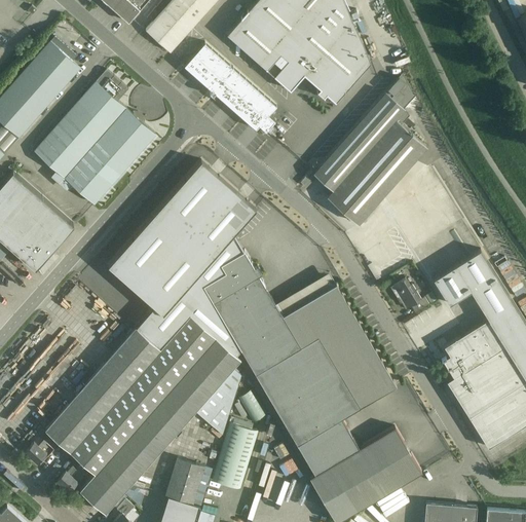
[(100,0),(128,25),(139,12),(140,12),(150,0),(100,0)]
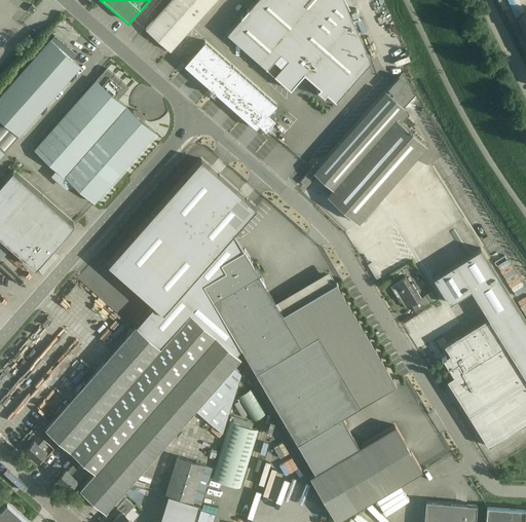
[(170,54),(219,0),(174,0),(145,33),(170,54)]
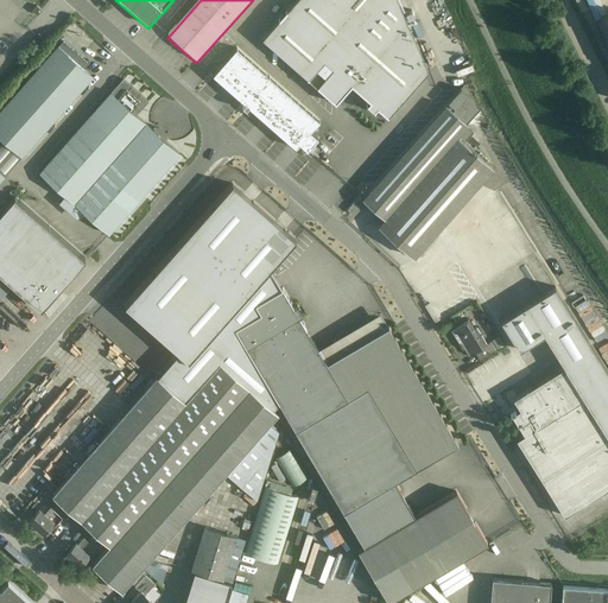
[(365,0),(355,11),(352,8),(359,0),(301,0),(264,42),(335,107),(352,88),(371,106),(367,109),(374,115),(378,112),(388,120),(428,76),(410,58),(416,52),(398,36),(406,26),(404,19),(391,8),(396,2),(392,0),(365,0)]
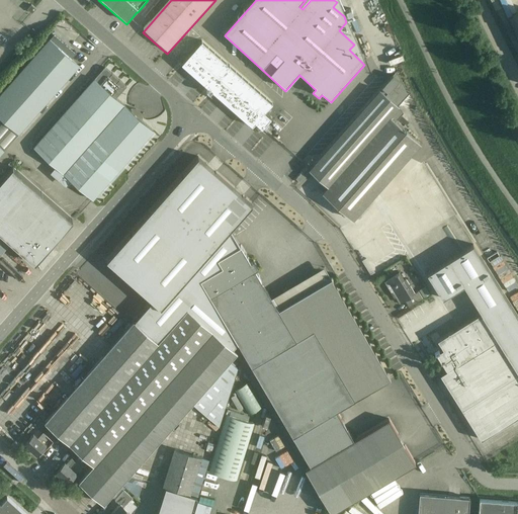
[(0,158),(4,154),(79,69),(72,63),(76,58),(54,38),(50,43),(0,98),(0,158)]
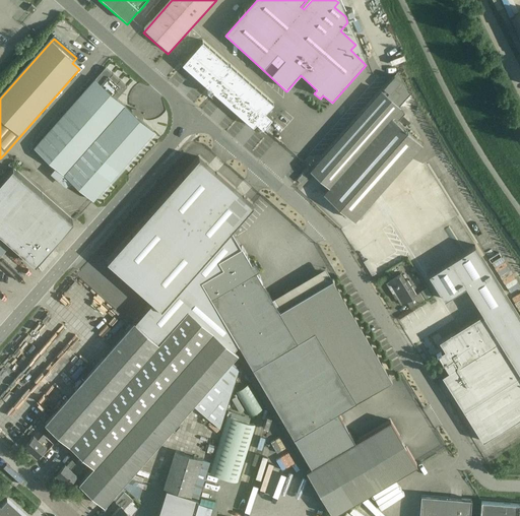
[(273,107),(202,45),(194,54),(182,68),(183,68),(209,91),(206,94),(210,98),(212,94),(253,130),(256,126),(262,132),(271,122),(265,117),(273,107)]
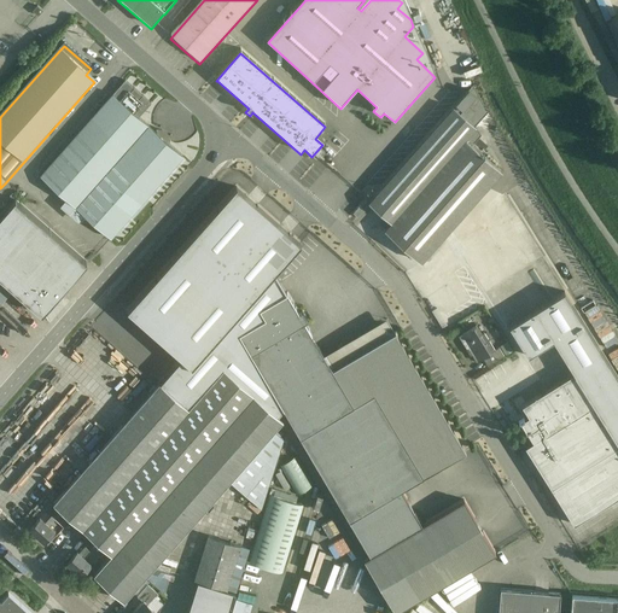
[(157,138),(141,123),(139,122),(151,107),(124,85),(112,98),(39,180),(110,243),(184,162),(165,146),(168,140),(162,135),(157,138)]
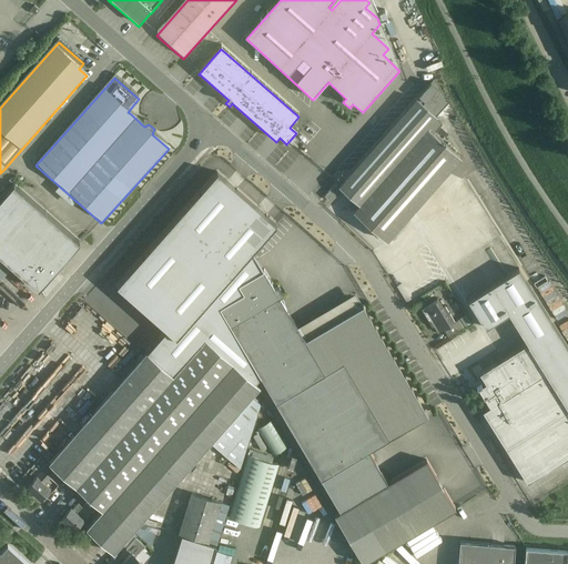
[(448,107),(438,88),(435,82),(430,87),(416,101),(338,190),(359,209),(353,215),(387,244),(460,161),(434,138),(442,128),(437,121),(444,111),(448,107)]
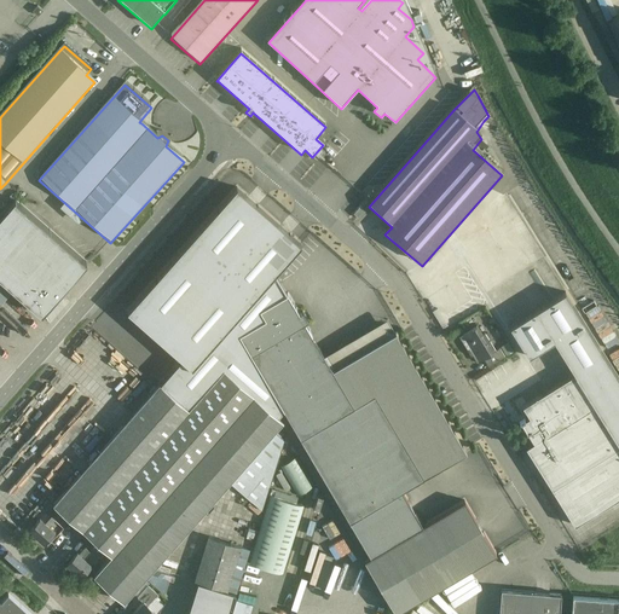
[(57,504),(52,509),(111,560),(108,563),(96,578),(93,579),(94,581),(97,583),(123,607),(142,585),(145,583),(156,591),(163,600),(168,585),(173,586),(174,581),(152,574),(229,487),(232,490),(261,514),(271,485),(276,467),(283,445),(273,436),(279,429),(283,426),(278,422),(283,415),(278,406),(331,374),(323,360),(277,282),(276,278),(301,249),(271,221),(237,191),(127,316),(181,364),(167,381),(160,388),(158,388),(57,504)]
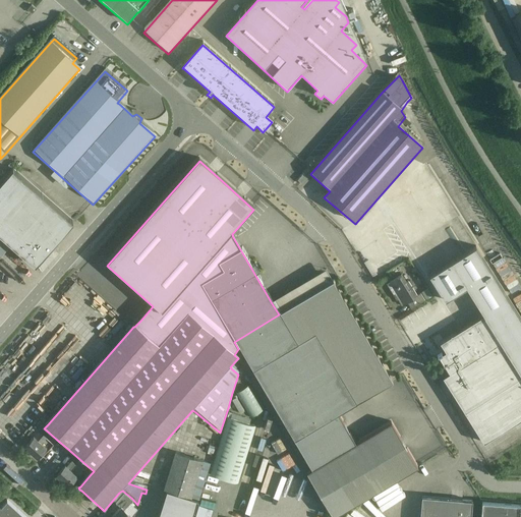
[(12,171),(0,184),(0,235),(13,246),(26,231),(49,251),(72,224),(12,171)]
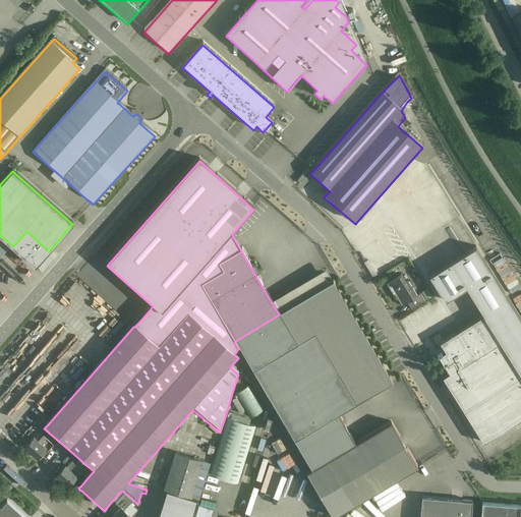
[(302,188),(308,181),(303,177),(297,184),(302,188)]
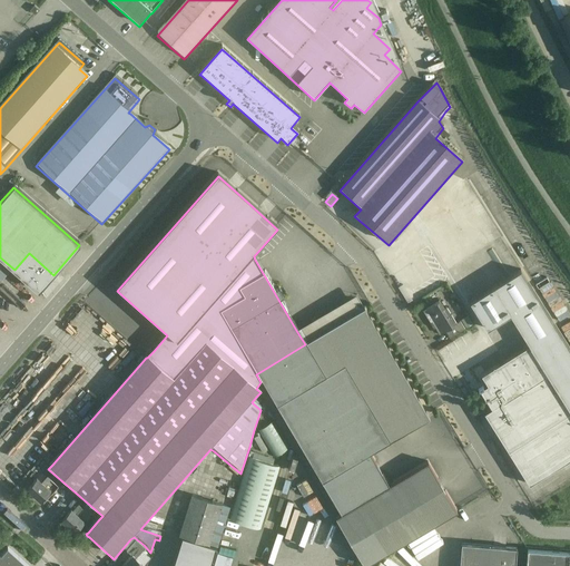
[(0,283),(10,272),(0,262),(0,283)]
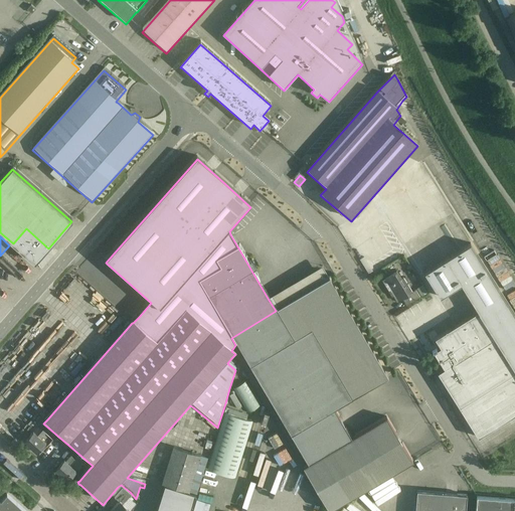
[(514,319),(485,271),(470,247),(424,276),(440,300),(461,287),(478,315),(435,342),(440,350),(433,355),(444,372),(437,376),(478,441),(514,417),(514,319)]
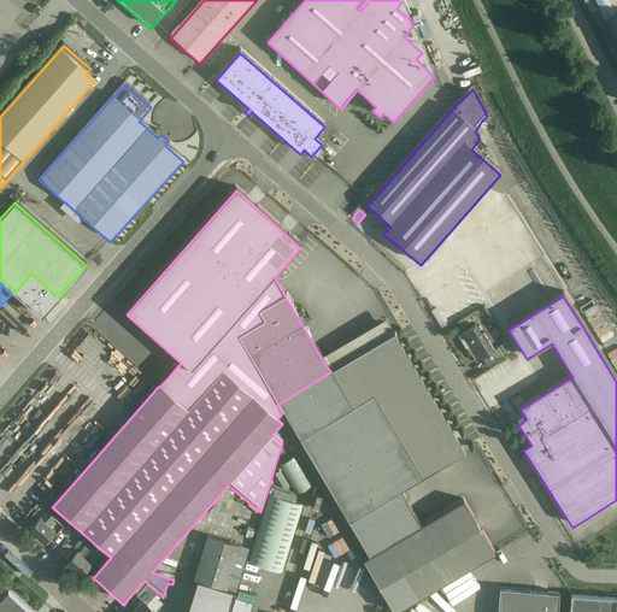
[(481,337),(475,329),(457,340),(463,349),(464,348),(475,366),(481,362),(487,370),(503,360),(498,351),(493,353),(482,336),(481,337)]
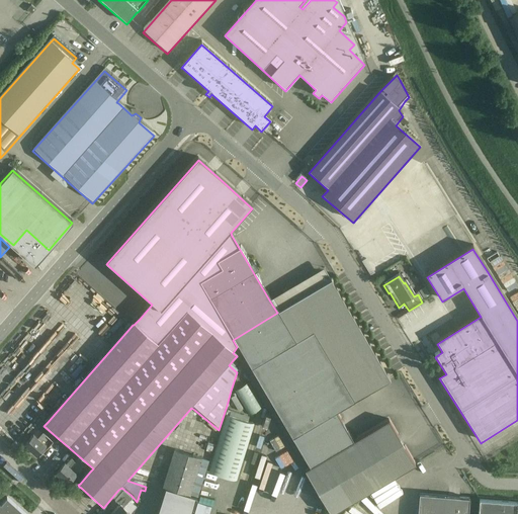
[(233,340),(237,347),(310,469),(305,473),(329,513),(338,513),(415,467),(389,423),(353,443),(336,414),(390,382),(331,282),(277,313),(233,340)]
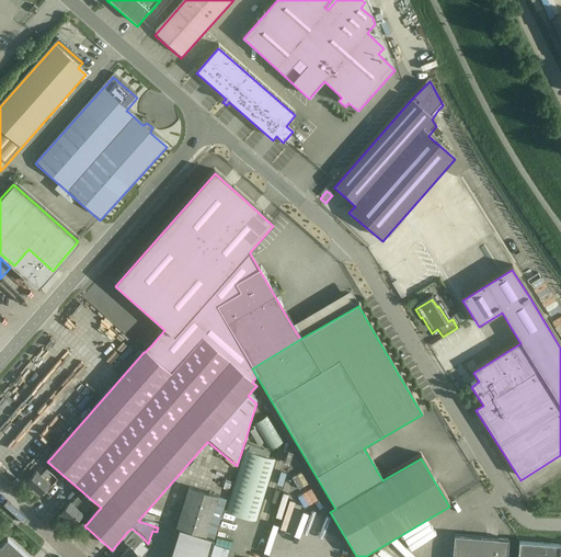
[(465,324),(460,315),(454,318),(458,327),(465,324)]
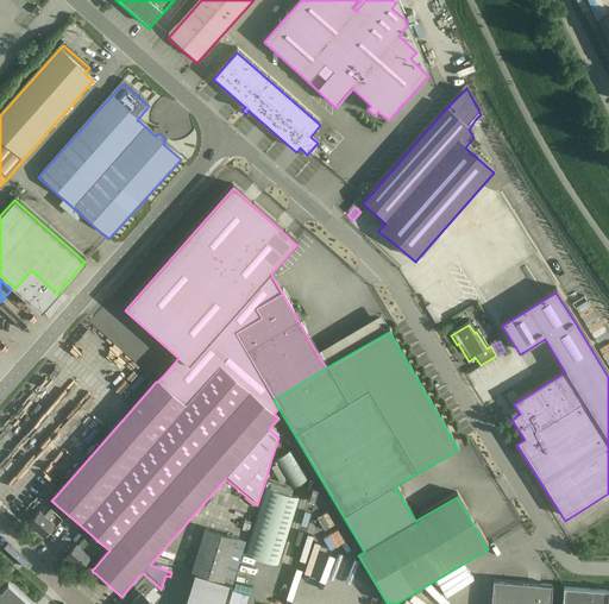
[(290,454),(275,464),(293,492),(308,483),(290,454)]
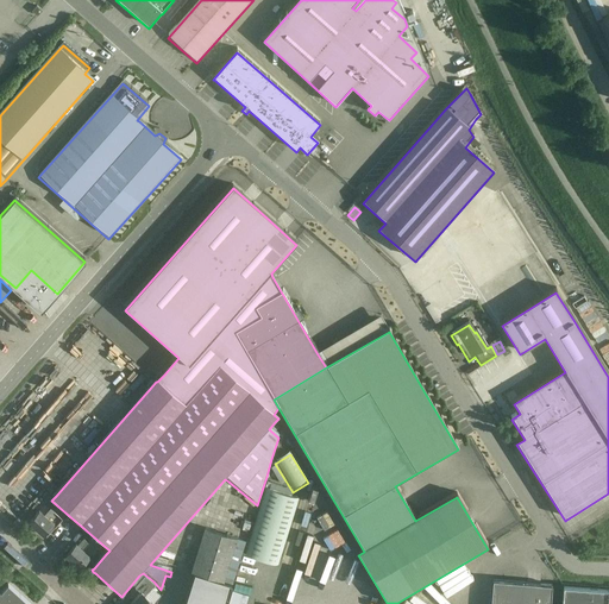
[(276,469),(271,472),(281,488),(286,484),(276,469)]
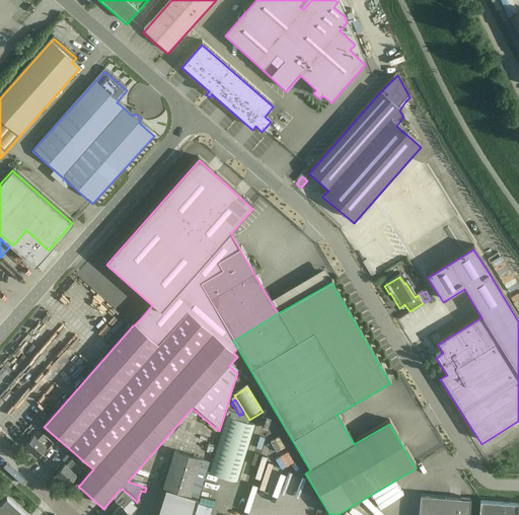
[(226,419),(208,476),(211,476),(237,485),(254,428),(248,426),(229,421),(228,420),(226,419)]
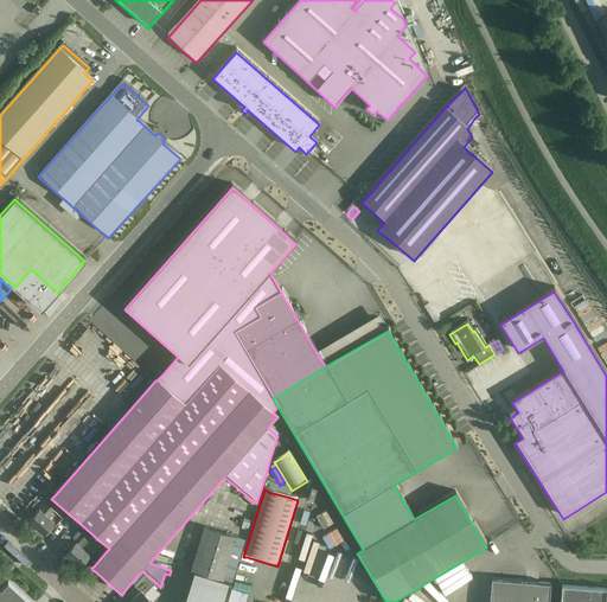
[(48,522),(59,508),(50,500),(39,513),(38,513),(27,525),(43,538),(53,526),(48,522)]
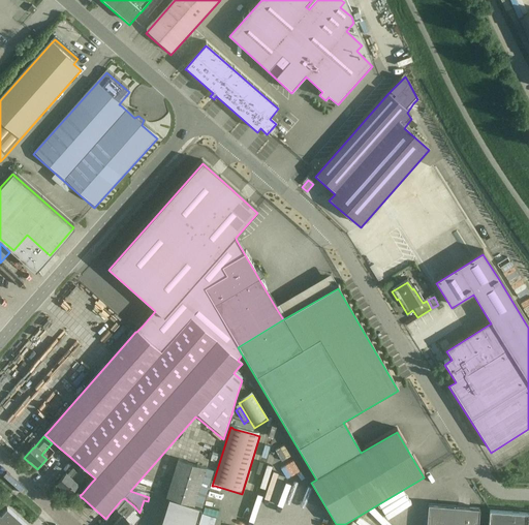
[(16,454),(10,460),(16,464),(21,458),(16,454)]
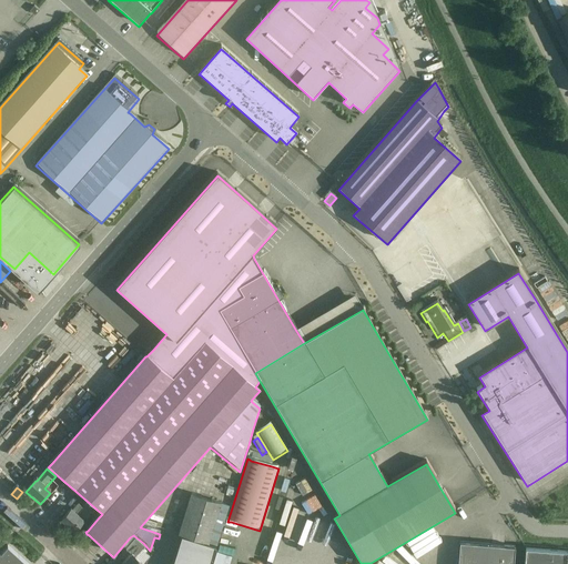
[(215,550),(229,509),(191,496),(179,537),(215,550)]
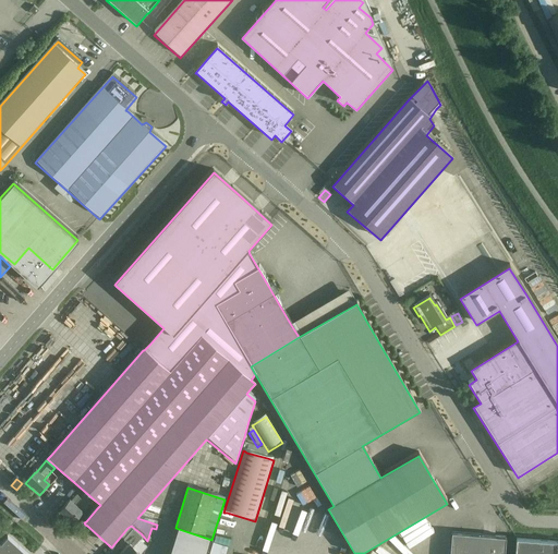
[(76,508),(81,503),(76,498),(71,504),(70,503),(60,514),(73,525),(82,514),(76,508)]
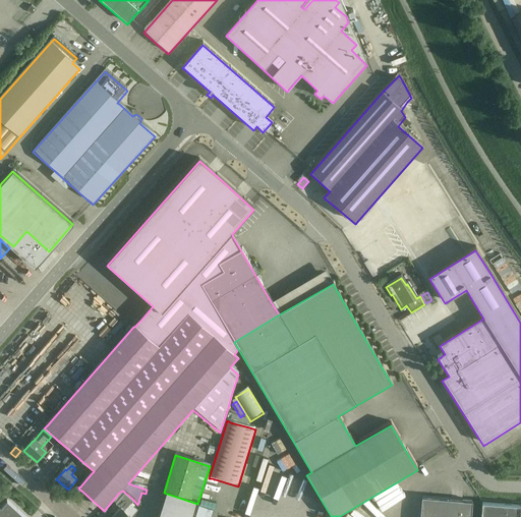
[(88,468),(83,473),(88,477),(93,471),(88,468)]
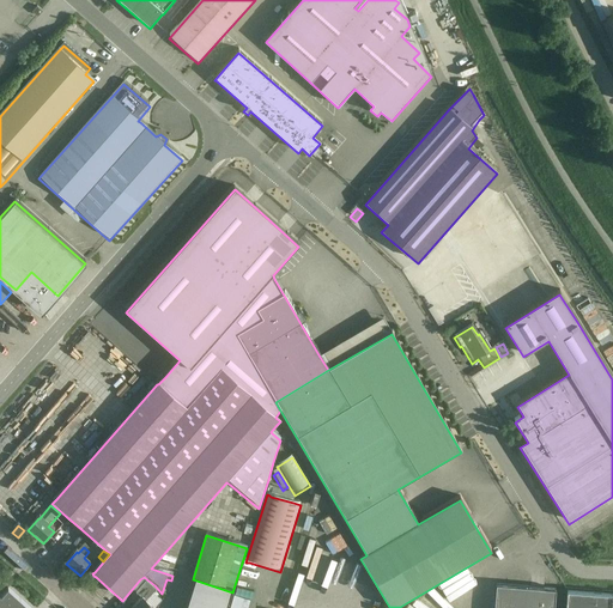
[(228,607),(232,593),(193,579),(183,607),(228,607)]
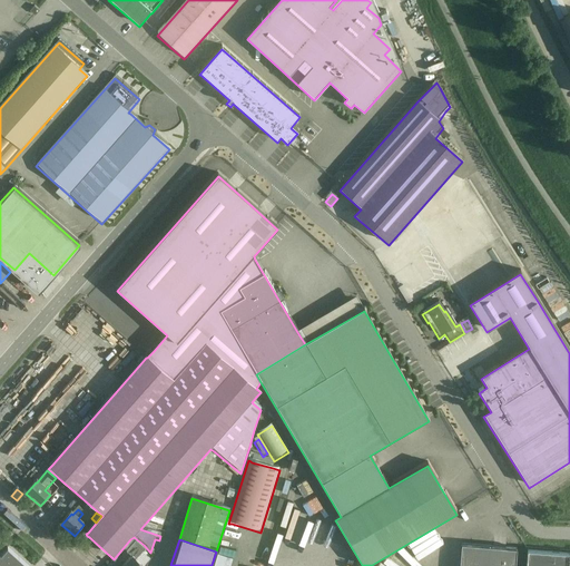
[(131,559),(125,565),(147,565),(149,563),(141,556),(145,553),(135,544),(126,555),(131,559)]
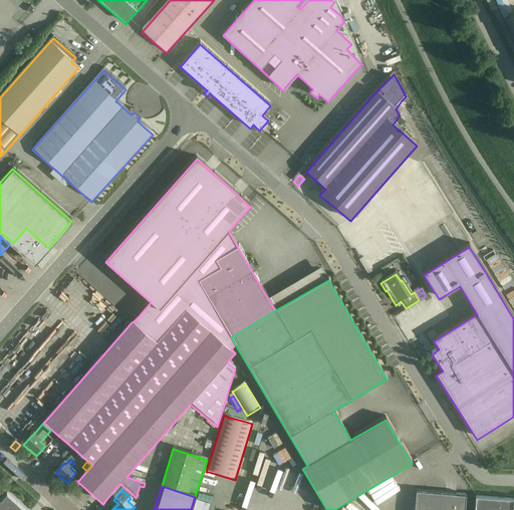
[(465,509),(466,498),(416,493),(414,509),(465,509)]
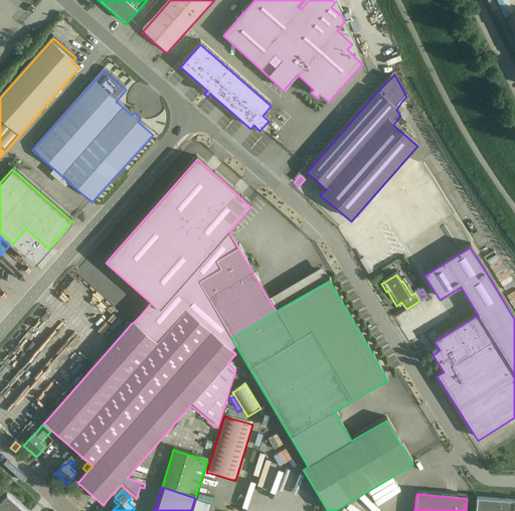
[(0,504),(0,503),(0,510),(20,510),(6,498),(0,504)]
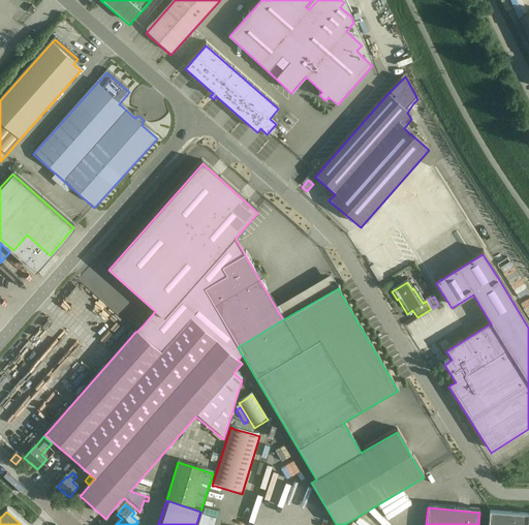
[(528,524),(528,517),(490,514),(489,524),(528,524)]
